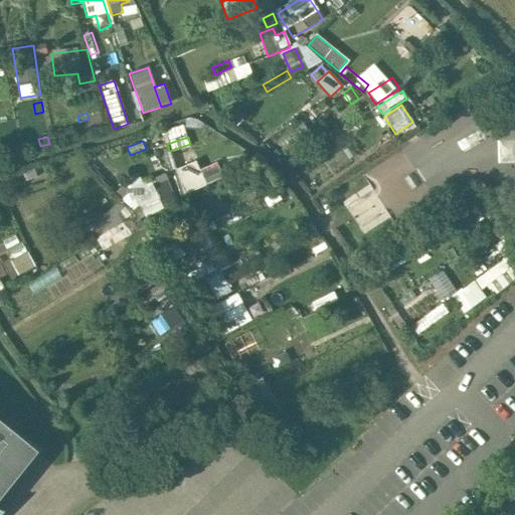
[(219,166),(179,187),(184,197),(224,177),(219,166)]
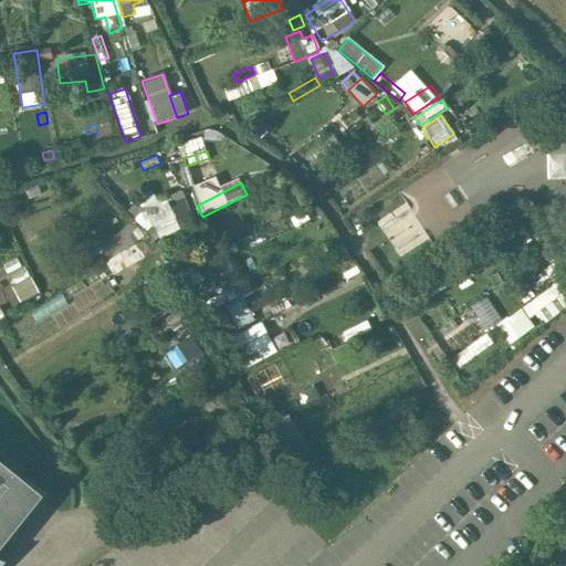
[(138,207),(115,184),(107,191),(150,236),(191,218),(181,191),(138,207)]
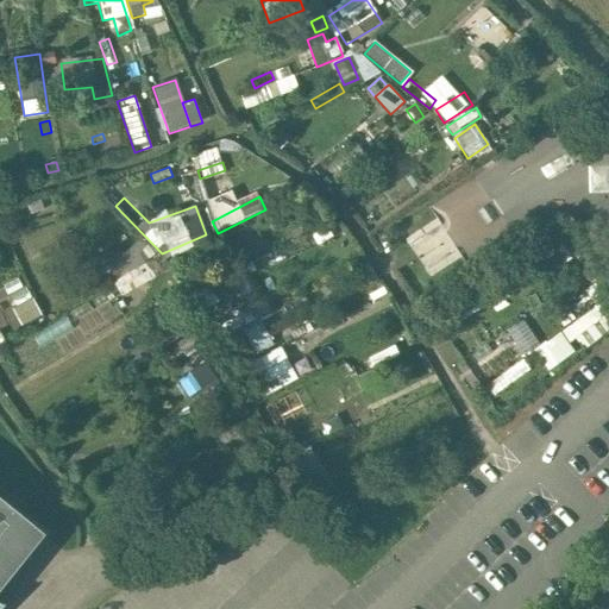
[(41,200),(30,203),(32,213),(43,211),(41,200)]
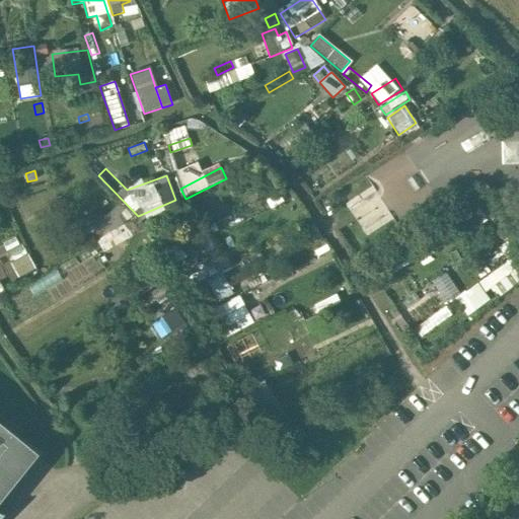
[(211,236),(284,202),(280,193),(178,241),(191,265),(216,250),(211,236)]
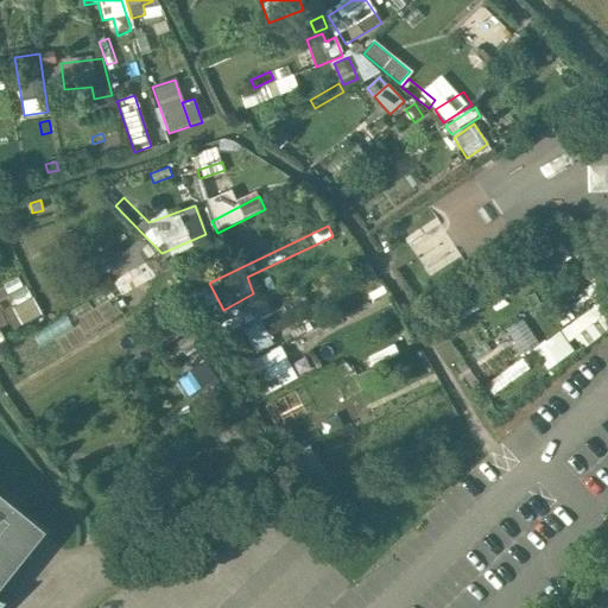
[(95,266),(106,283),(156,254),(145,236),(95,266)]
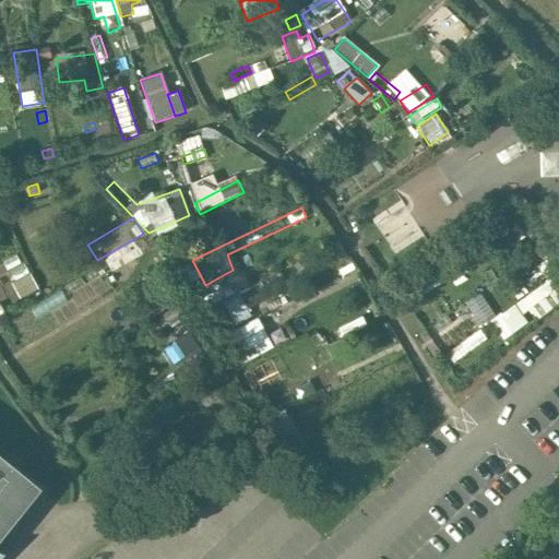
[(510,218),(484,237),(498,257),(524,238),(510,218)]
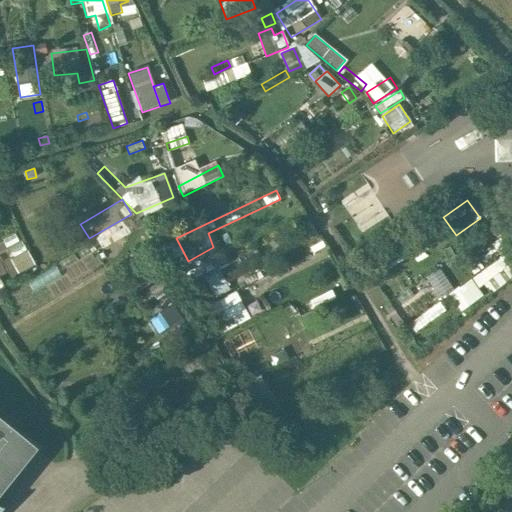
[(73,252),(78,262),(102,249),(97,239),(73,252)]
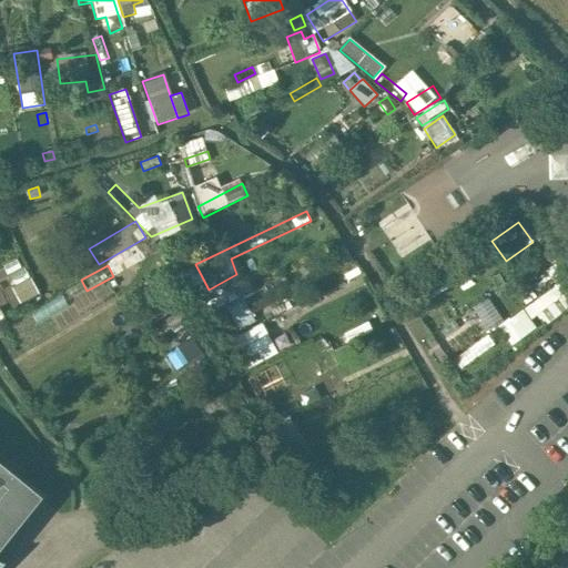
[(537,295),(564,276),(555,265),(529,284),(537,295)]
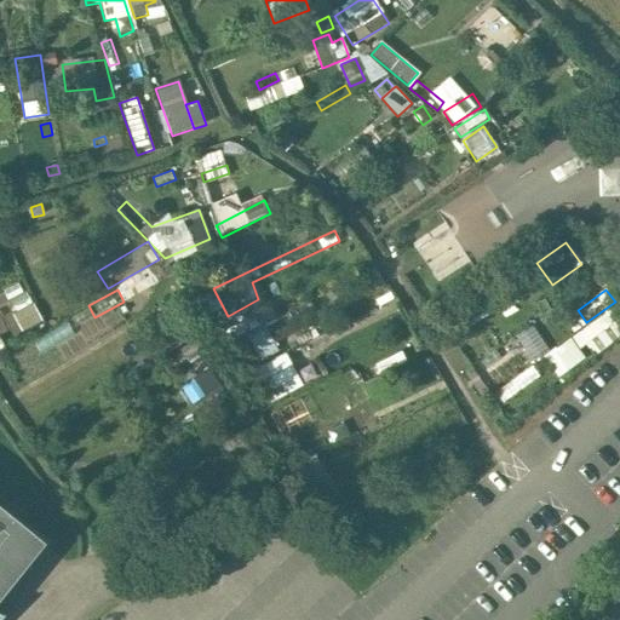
[(211,291),(200,297),(206,305),(216,299),(211,291)]
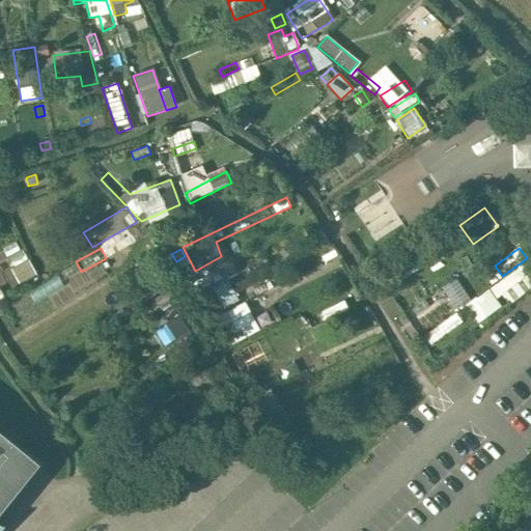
[(158,250),(142,260),(159,285),(174,276),(158,250)]
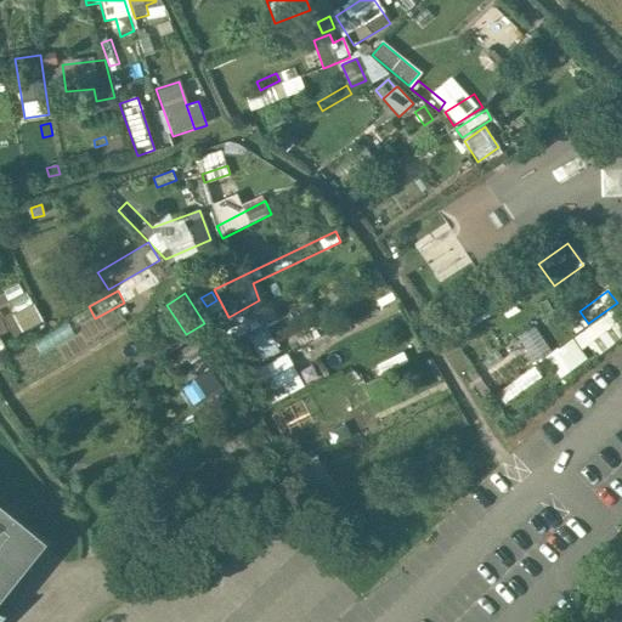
[(481,300),(447,321),(456,333),(490,314),(481,300)]
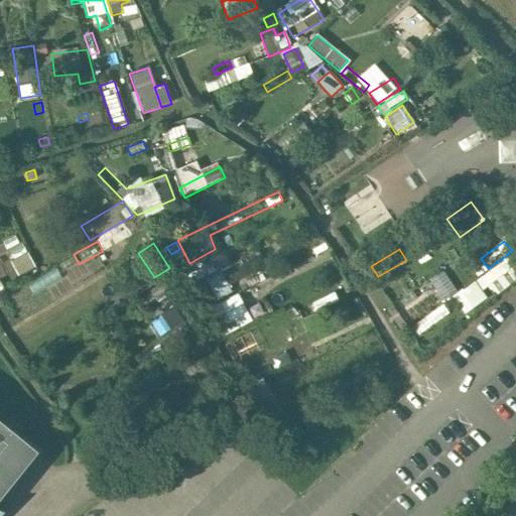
[(515,252),(505,260),(515,275),(515,274),(515,252)]
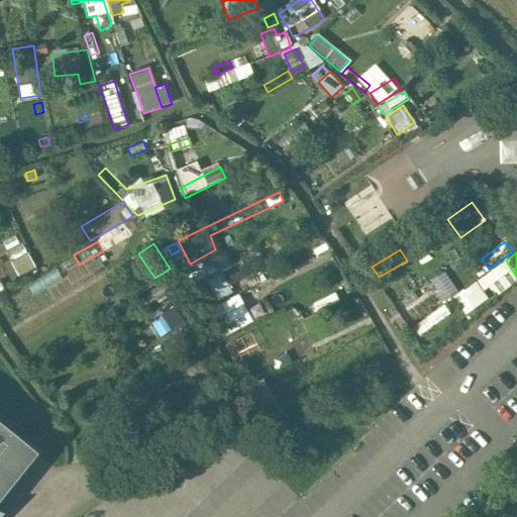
[(29,255),(12,265),(18,277),(35,269),(29,255)]
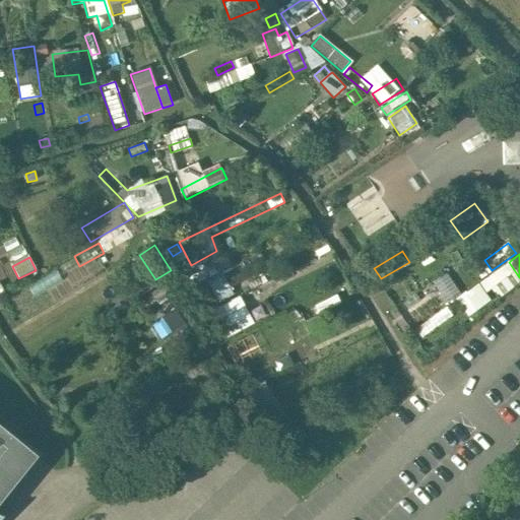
[(210,285),(219,304),(235,296),(224,274),(234,269),(228,258),(205,268),(189,278),(194,287),(196,286),(199,291),(210,285)]
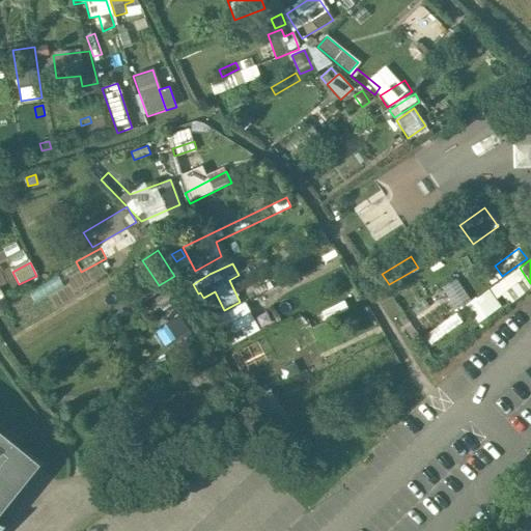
[(190,266),(182,270),(191,284),(198,280),(190,266)]
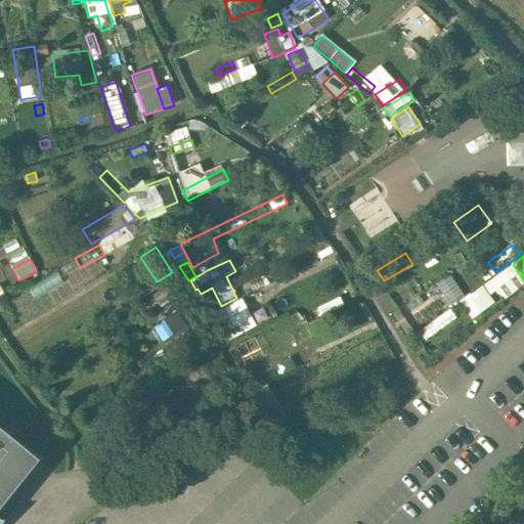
[(512,266),(484,286),(490,295),(518,275),(512,266)]
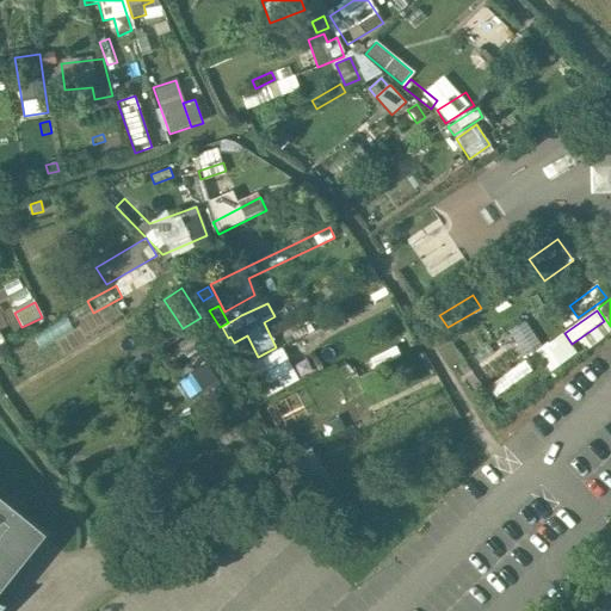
[(264,323),(272,338),(290,328),(283,314),(264,323)]
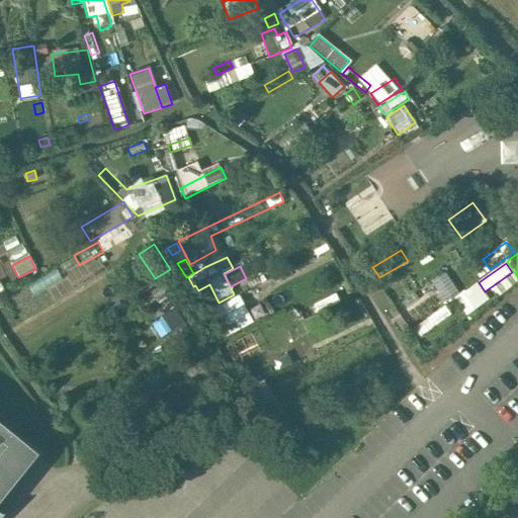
[(468,282),(479,275),(472,266),(462,274),(465,278),(468,282)]
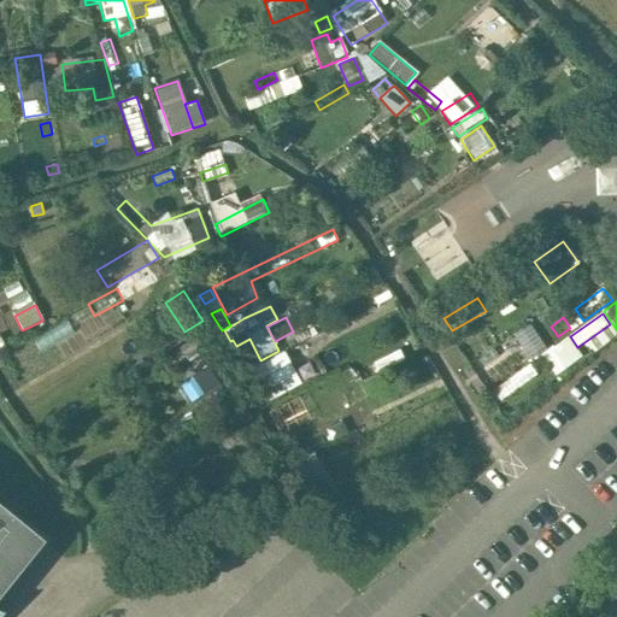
[(546,338),(554,331),(551,327),(542,333),(546,338)]
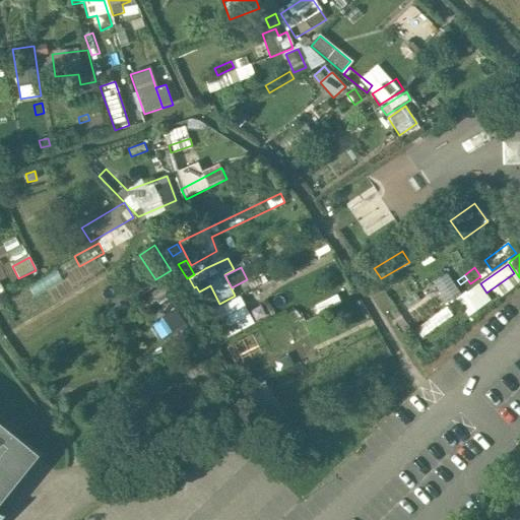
[(265,276),(248,284),(251,291),(268,283),(265,276)]
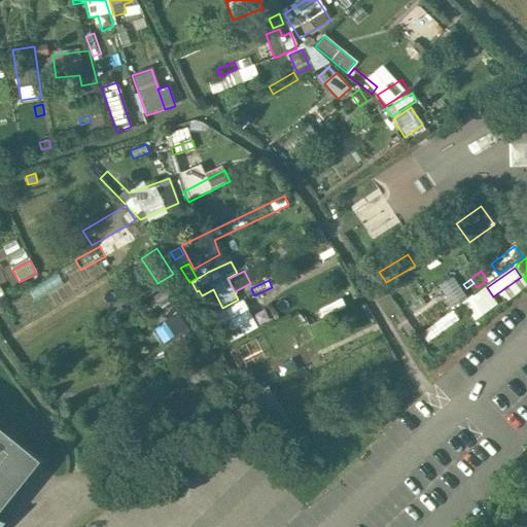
[(485,288),(462,304),(475,320),(496,305),(485,288)]
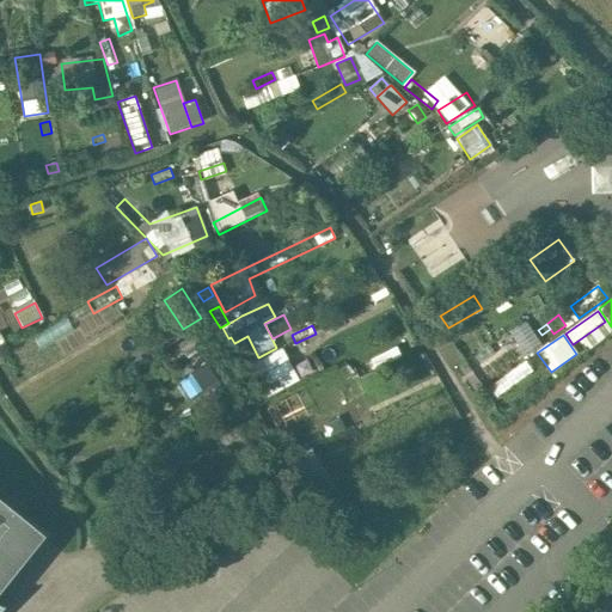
[(488,344),(475,353),(491,377),(503,368),(488,344)]
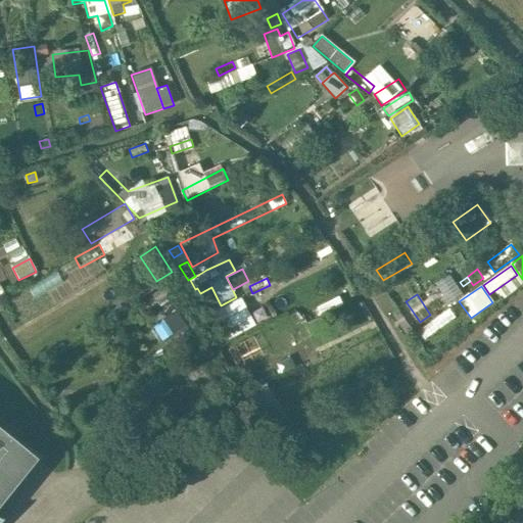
[(241,298),(208,315),(224,344),(255,328),(241,298)]
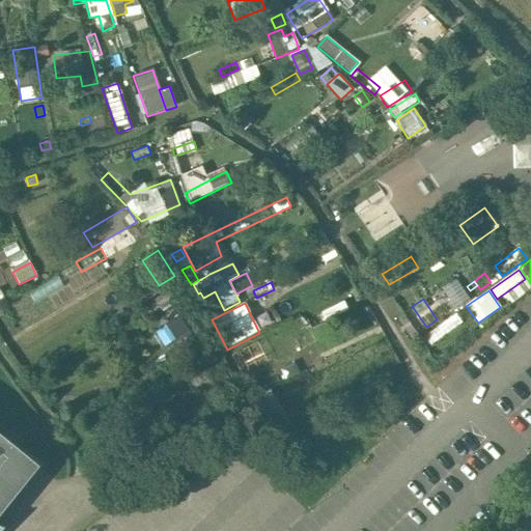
[(174,353),(198,336),(180,312),(158,328),(174,353)]
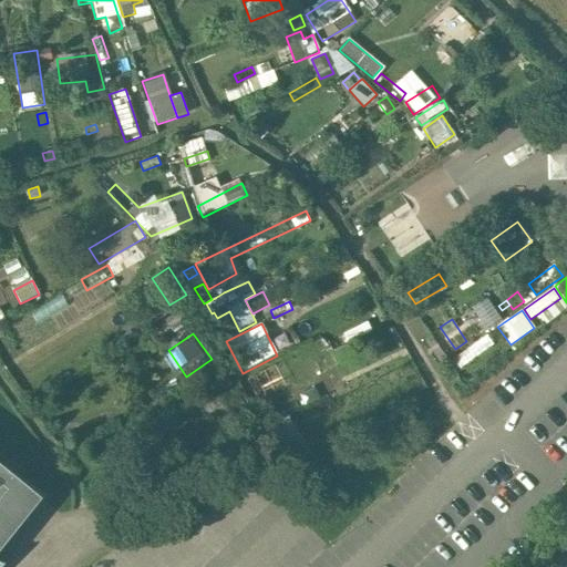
[(493,344),(486,336),(452,362),(457,371),(493,344)]
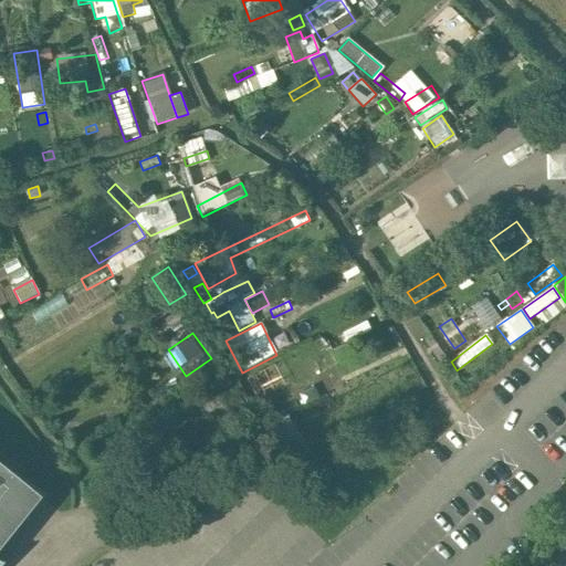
[(264,381),(272,394),(291,383),(283,369),(264,381)]
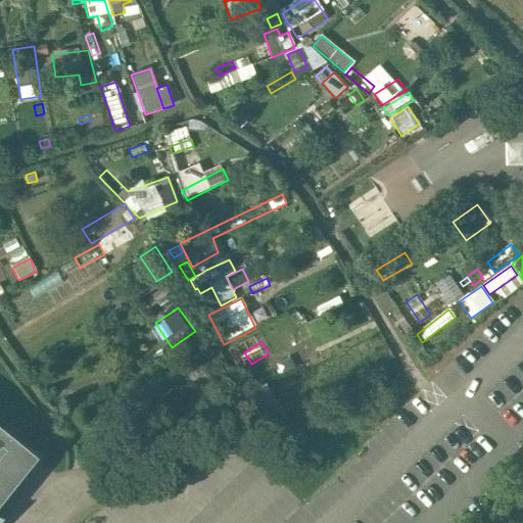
[(236,354),(228,360),(246,390),(254,385),(236,354)]
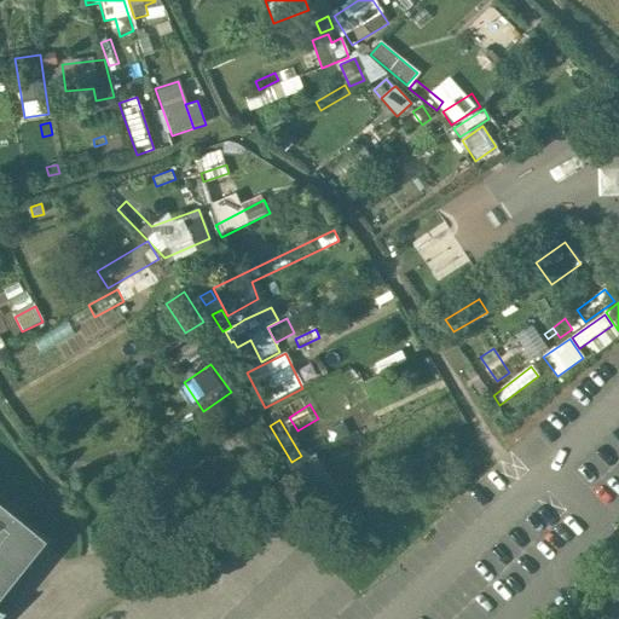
[(0,618),(5,614),(0,609),(0,585),(39,539),(0,507),(0,618)]
